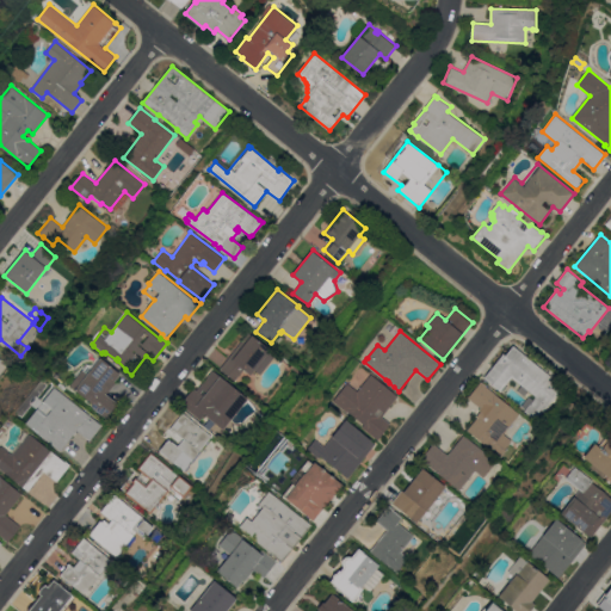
[(235,381),(221,370),(248,333),(271,350),(270,352),(275,356),(261,375),(255,370),(252,375),(244,369),(235,381)]
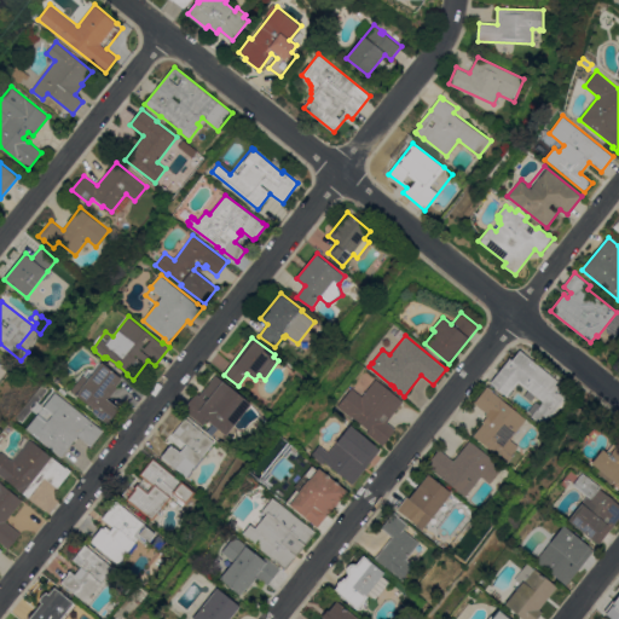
[(559,381),(556,385),(568,394),(557,409),(544,426),(532,416),(543,401),(519,382),(508,397),(490,382),(510,357),(513,359),(520,350),(559,381)]
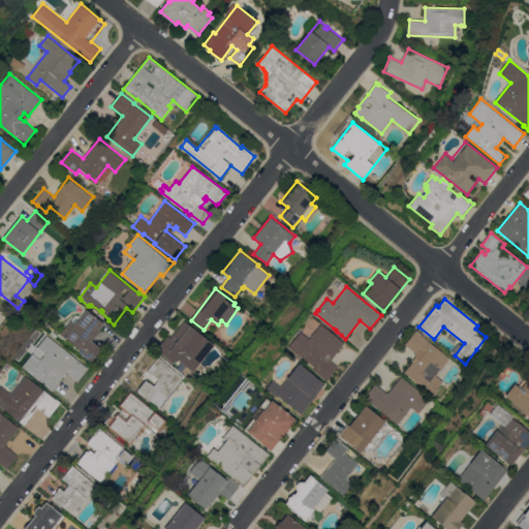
[(91,362),(79,351),(80,349),(65,337),(60,334),(61,332),(60,331),(69,320),(70,321),(76,314),(79,316),(85,309),(86,310),(87,309),(104,323),(98,331),(99,332),(92,340),(91,340),(102,349),(91,362)]
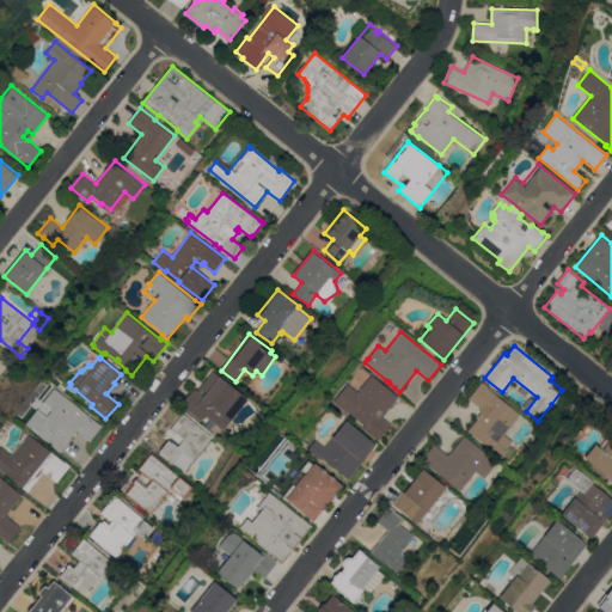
[(224,430),(206,415),(201,421),(182,405),(195,389),(197,391),(213,371),(249,399),(224,430)]
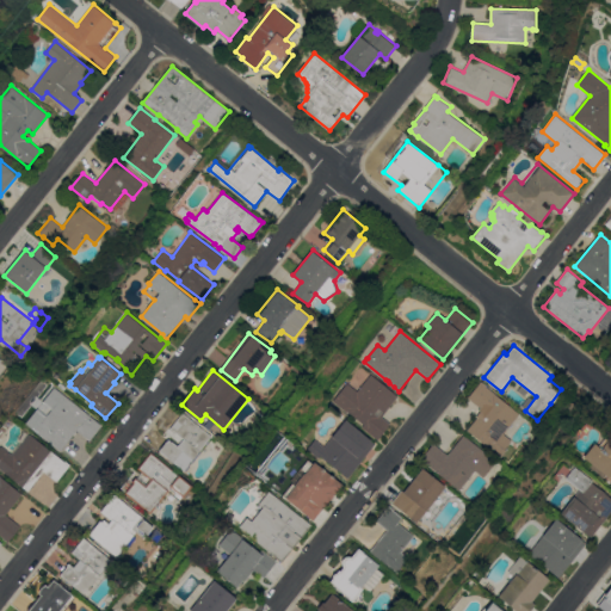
[(377,434),(347,411),(345,413),(332,402),(346,383),(357,392),(370,374),(399,396),(382,417),(390,424),(378,439),(375,437),(377,434)]
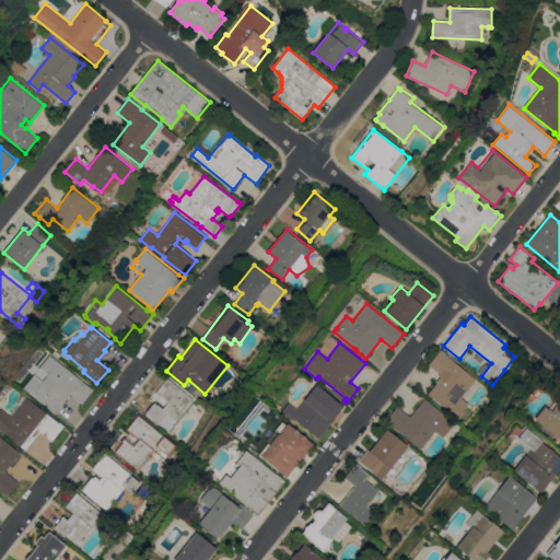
[(462,398),(469,404),(464,411),(465,412),(459,420),(447,411),(448,409),(429,395),(438,382),(436,382),(441,376),(439,375),(440,373),(429,365),(441,349),(446,353),(445,354),(477,377),(462,398)]
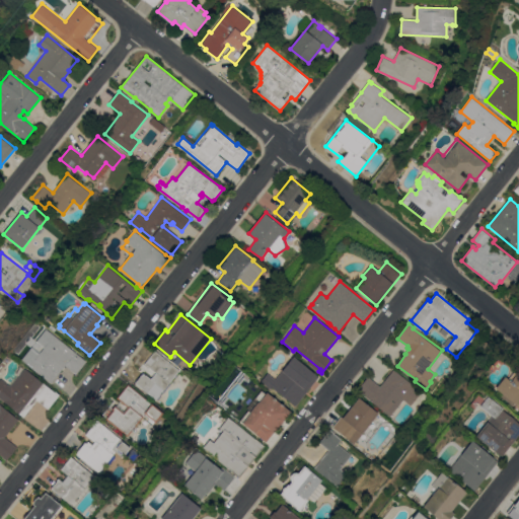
[(86,361),(76,374),(66,366),(51,383),(26,363),(36,350),(30,345),(45,328),(54,336),(55,335),(86,361)]
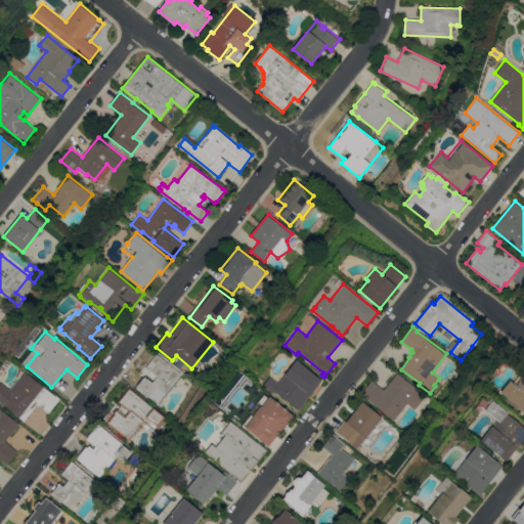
[(157,354),(181,374),(178,379),(179,380),(178,381),(177,380),(171,387),(172,388),(166,397),(164,396),(160,402),(159,402),(158,403),(137,387),(143,378),(144,376),(148,379),(154,373),(146,367),(157,354)]
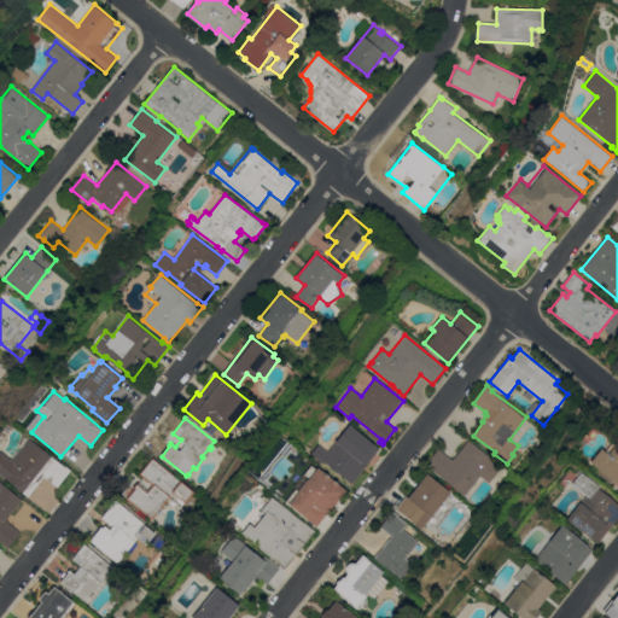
[(354,482),(344,477),(328,465),(325,460),(322,464),(312,454),(319,444),(328,452),(349,425),(379,449),(354,482)]
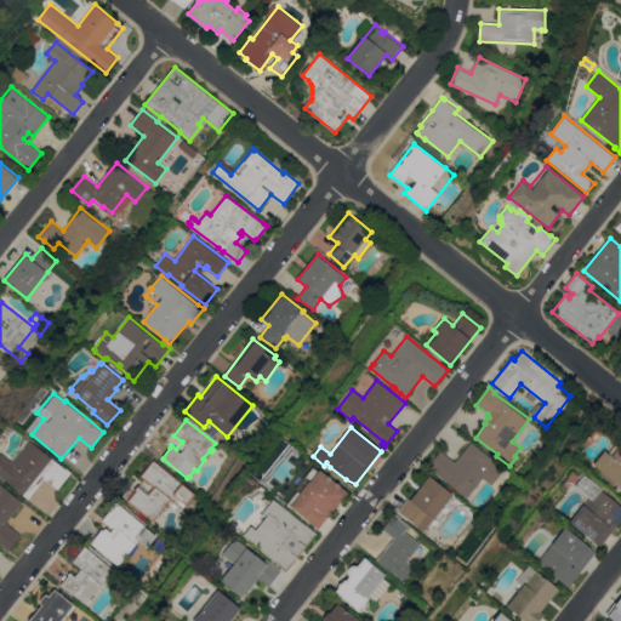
[(58,490),(44,479),(29,500),(23,495),(23,494),(0,476),(0,454),(1,453),(11,460),(20,448),(17,445),(22,438),(24,440),(26,439),(29,442),(30,440),(66,468),(67,468),(72,472),(58,490)]
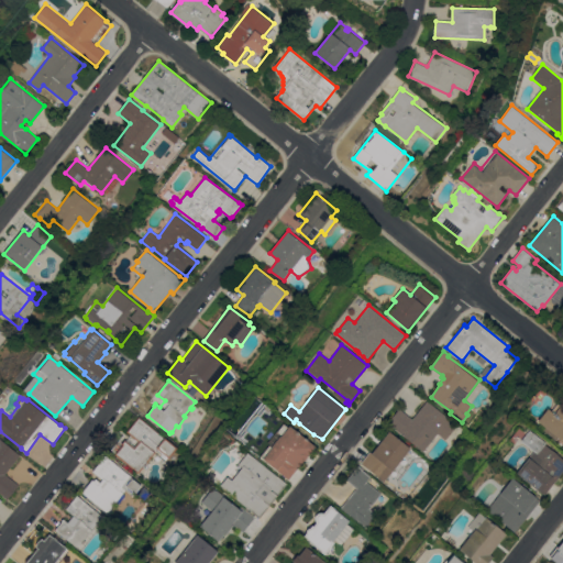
[(459,424),(445,440),(438,434),(423,452),(387,422),(399,408),(412,420),(428,400),(459,424)]
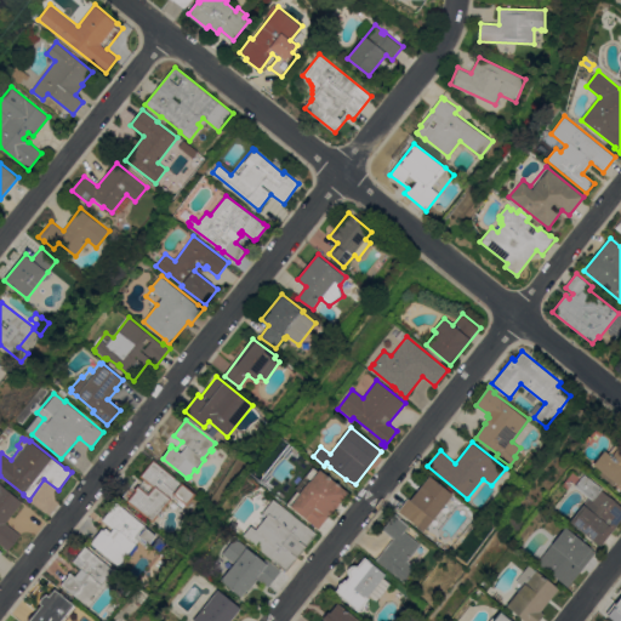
[(620,490),(599,473),(600,471),(593,465),(604,450),(608,454),(616,443),(620,446),(620,444),(620,490)]
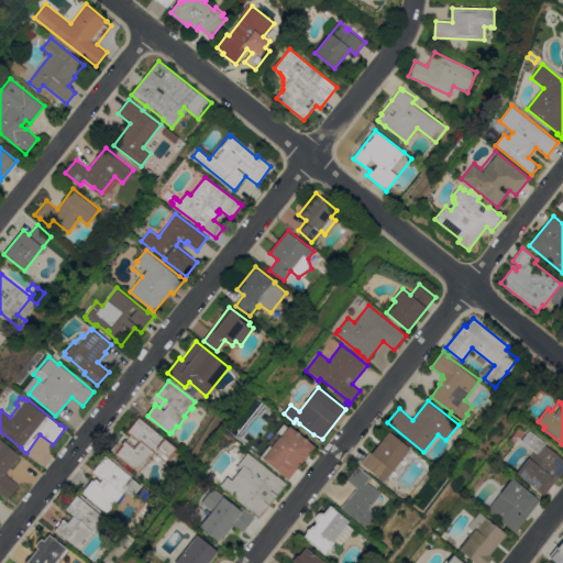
[(178,448),(169,459),(162,452),(161,453),(156,450),(155,451),(156,452),(139,473),(116,454),(117,453),(112,449),(119,440),(122,443),(124,439),(125,440),(130,434),(127,431),(139,416),(178,448)]
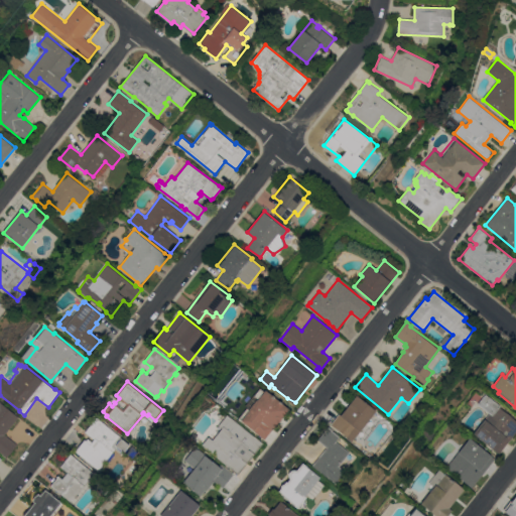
[(265,439),(238,417),(246,407),(249,409),(249,408),(245,405),(253,396),(260,388),(264,391),(265,390),(289,409),(265,439)]
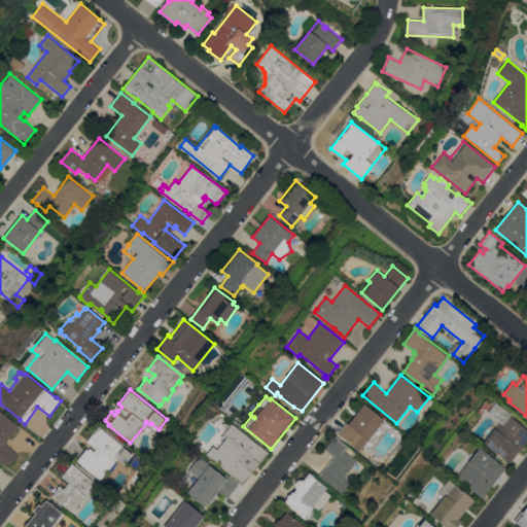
[(526,442),(510,463),(483,443),(499,422),(487,413),(495,402),(512,415),(510,416),(526,429),(526,442)]
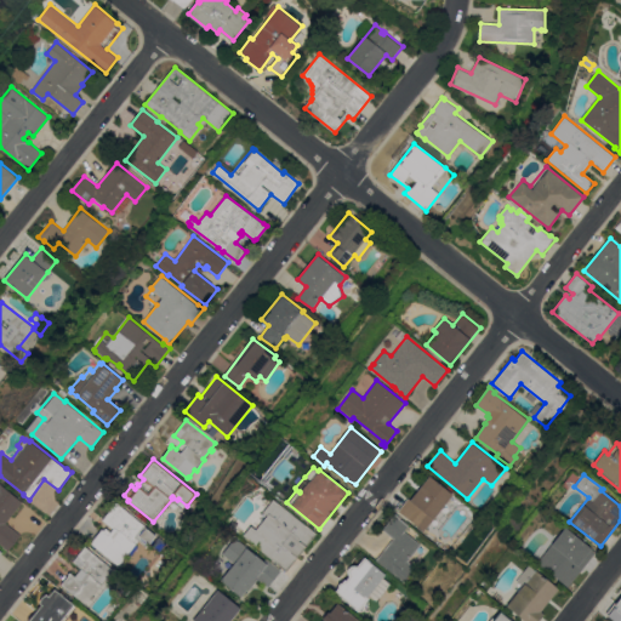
[(425,531),(398,511),(408,499),(411,500),(429,476),(454,495),(425,531)]
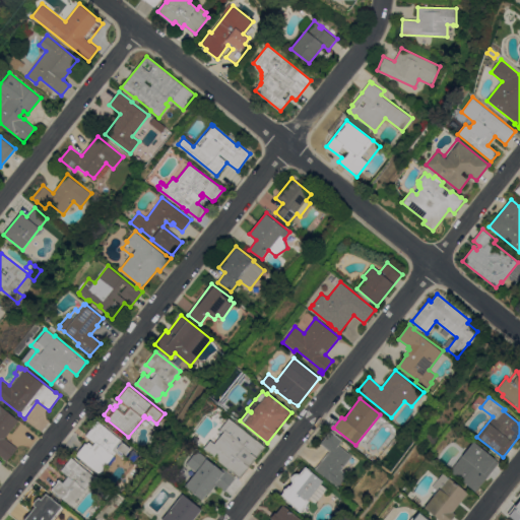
[(0,404),(19,420),(5,438),(17,448),(6,461),(2,458),(2,457),(0,455),(0,404)]
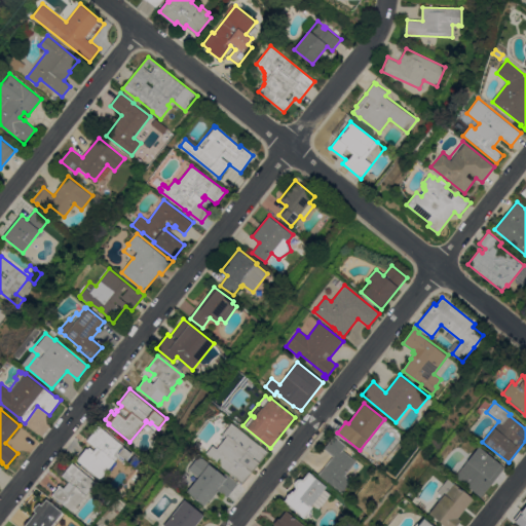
[(242,484),(205,454),(213,445),(217,449),(226,437),(223,434),(231,422),(258,445),(259,444),(268,452),(242,484)]
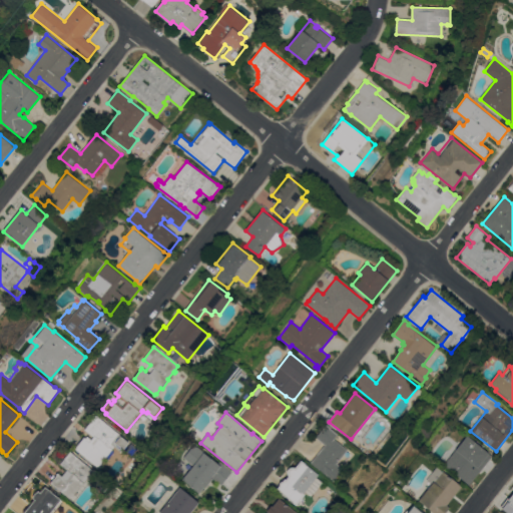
[(75,449),(84,437),(86,438),(87,436),(92,439),(93,437),(84,430),(96,414),(121,435),(121,436),(129,442),(121,452),(114,447),(112,450),(114,452),(107,460),(105,459),(98,467),(75,449)]
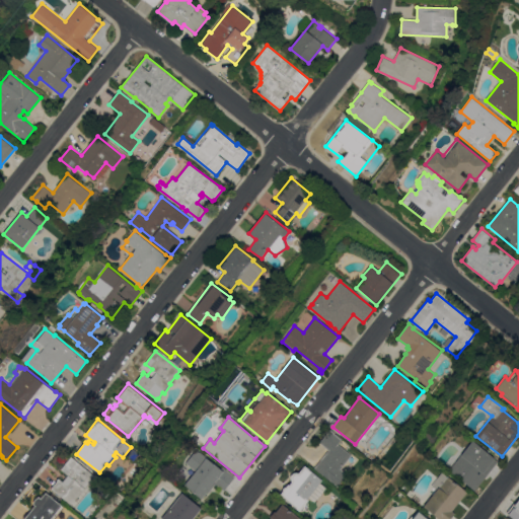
[(352,455),(342,468),(349,474),(338,488),(313,468),(328,450),(319,443),(330,429),(335,432),(334,433),(342,439),(339,444),(352,455)]
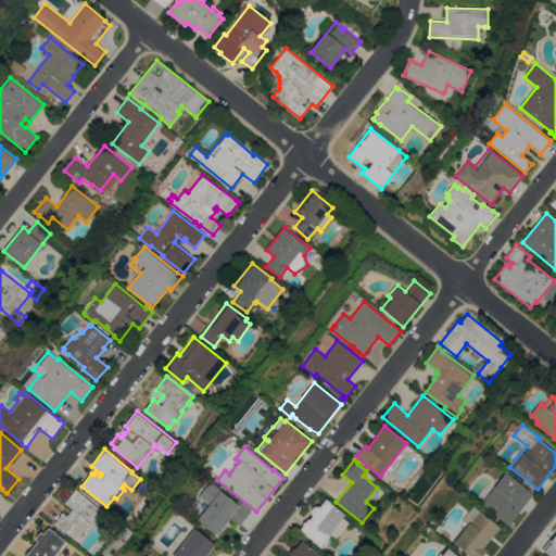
[(508,526),(481,504),(506,472),(533,494),(508,526)]
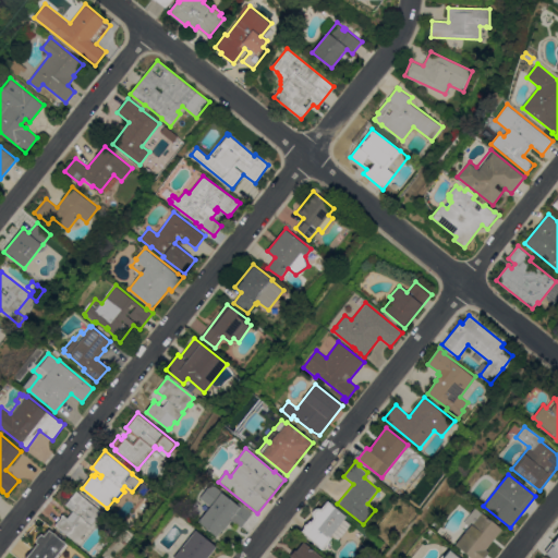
[(199,498),(211,484),(237,505),(239,502),(252,513),(241,528),(230,519),(231,521),(223,530),(223,529),(217,536),(198,521),(211,507),(199,498)]
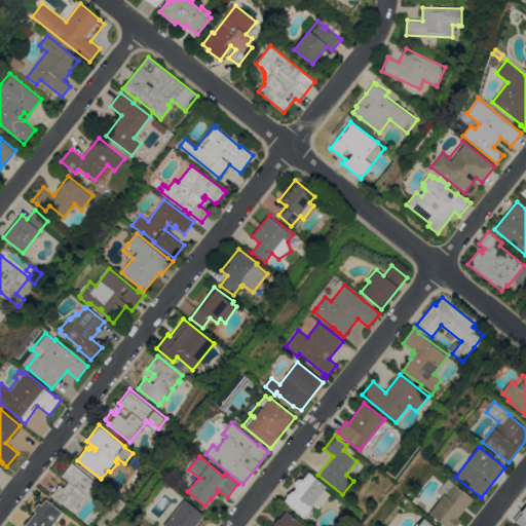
[(79,504),(78,504),(73,513),(51,495),(59,487),(58,486),(59,484),(60,485),(65,479),(62,476),(72,462),(97,483),(79,504)]
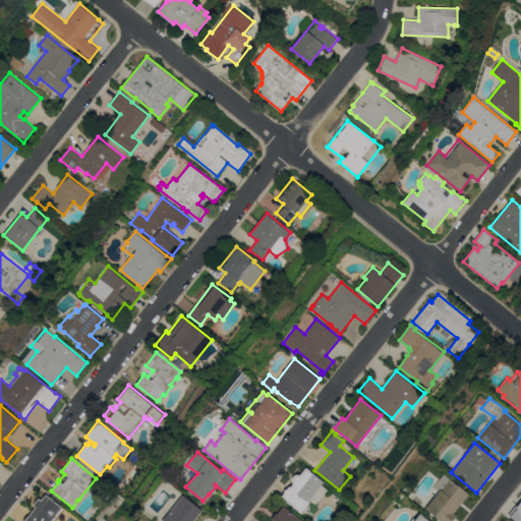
[(308,501),(309,502),(309,504),(309,506),(309,507),(308,510),(306,512),(304,513),(301,513),(297,510),(297,509),(288,502),(287,502),(281,498),(284,494),(284,490),(285,489),(286,488),(287,488),(289,485),(290,486),(293,483),(292,482),(292,479),(292,478),(293,476),(294,474),(297,474),(299,474),(305,467),(324,482),(308,501)]
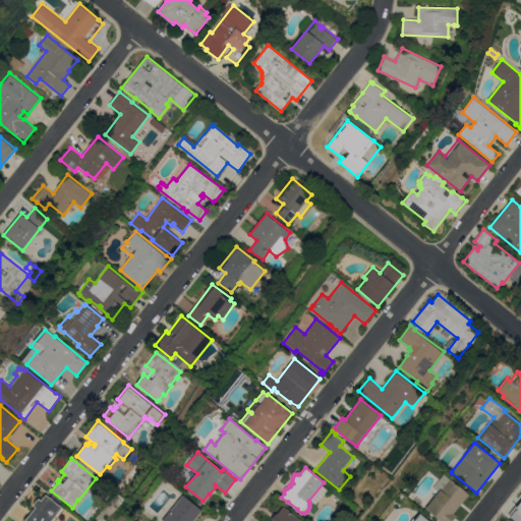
[(449,478),(450,478),(469,494),(454,513),(457,515),(452,520),(440,520),(424,508),(438,491),(432,487),(443,474),(449,478)]
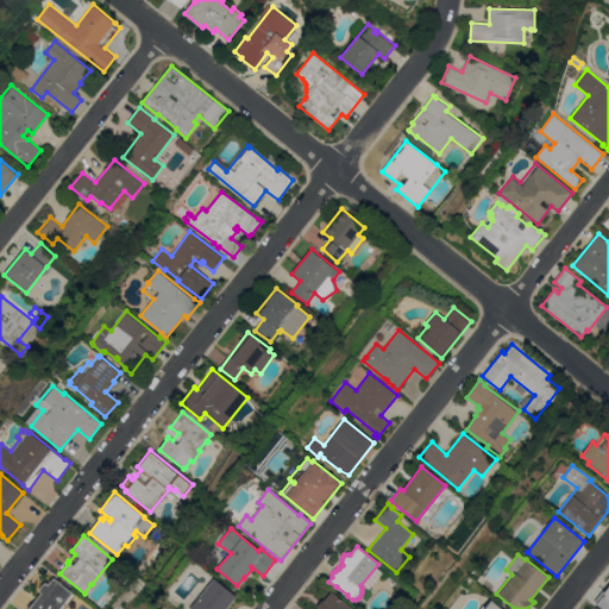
[(54,576),(74,592),(74,594),(79,598),(68,608),(66,608),(63,607),(61,608),(30,608),(37,601),(35,598),(54,576)]
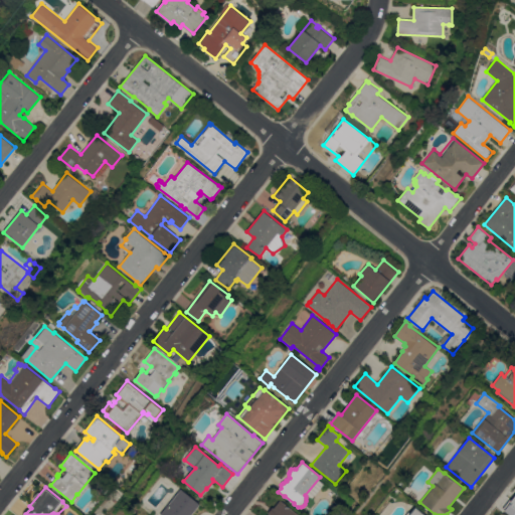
[(191,514),(160,514),(181,489),(199,504),(191,514)]
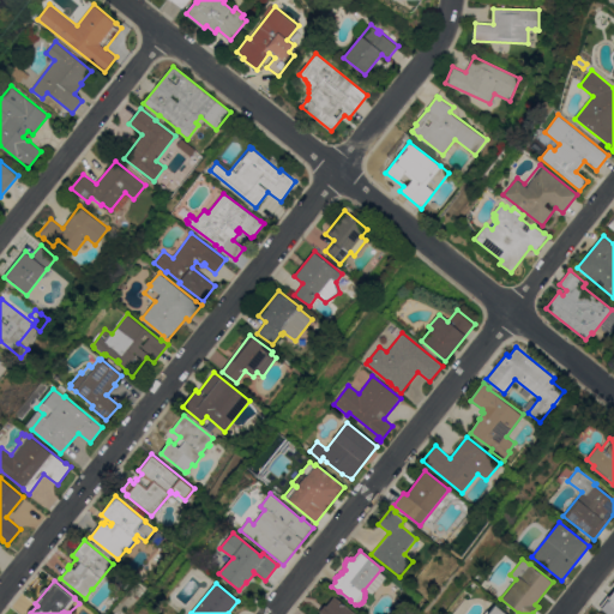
[(613,613),(613,587),(600,612),(603,613),(613,613)]
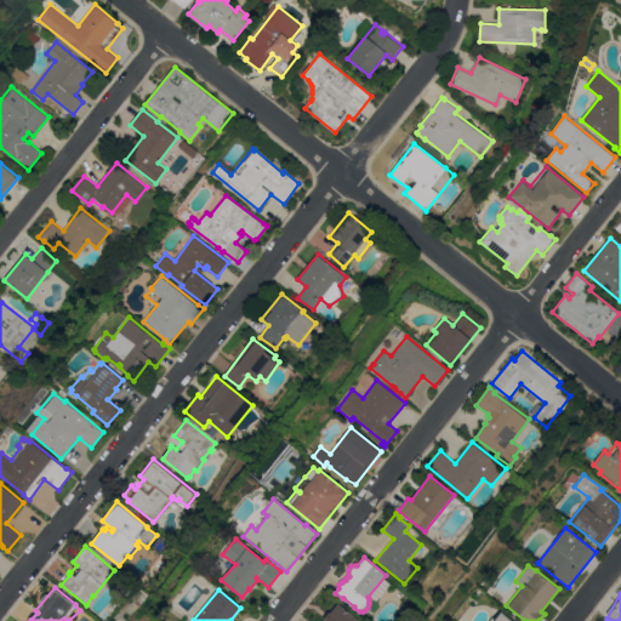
[(324,620),(325,620),(323,619),(328,613),(330,614),(337,604),(358,620),(324,620)]
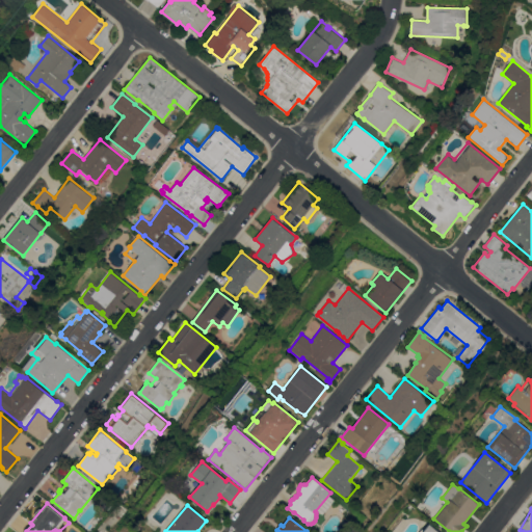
[(420,531),(423,529),(419,526),(423,521),(427,524),(428,522),(440,531),(420,531)]
